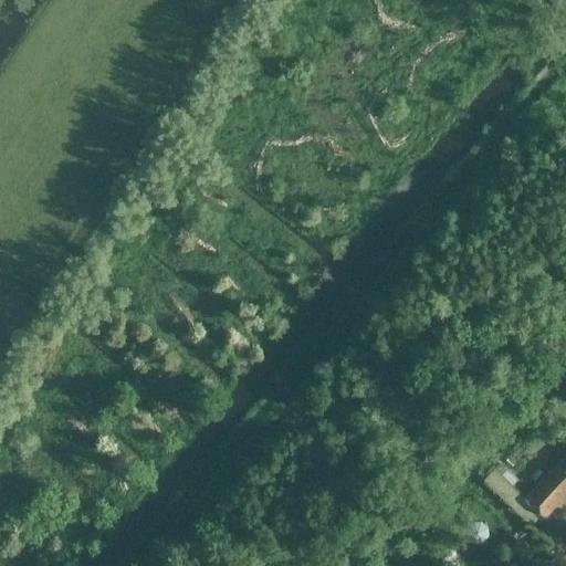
[(540,51),(545,44),(540,40),(534,45),(540,51)]
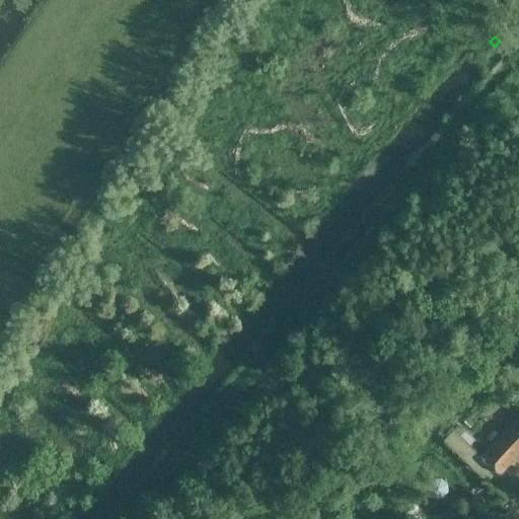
[(497,395),(478,415),(485,421),(503,401),(497,395)]
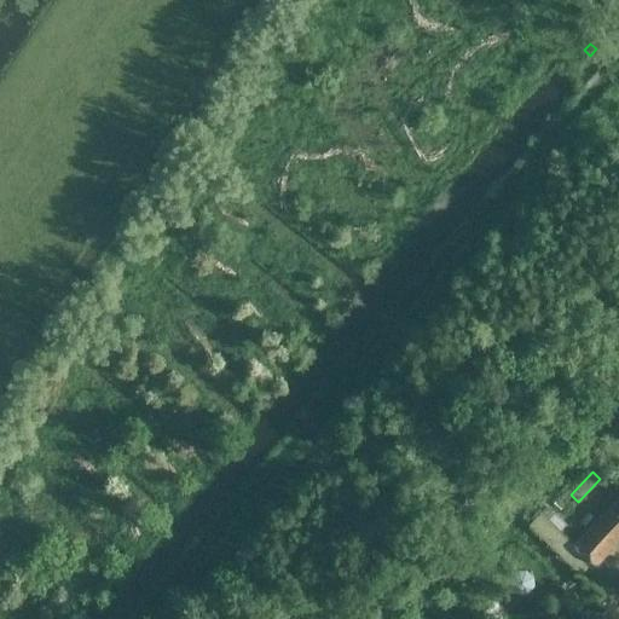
[(580,574),(593,561),(596,563),(618,539),(618,499),(577,545),(560,530),(566,522),(547,504),(527,525),(580,574)]
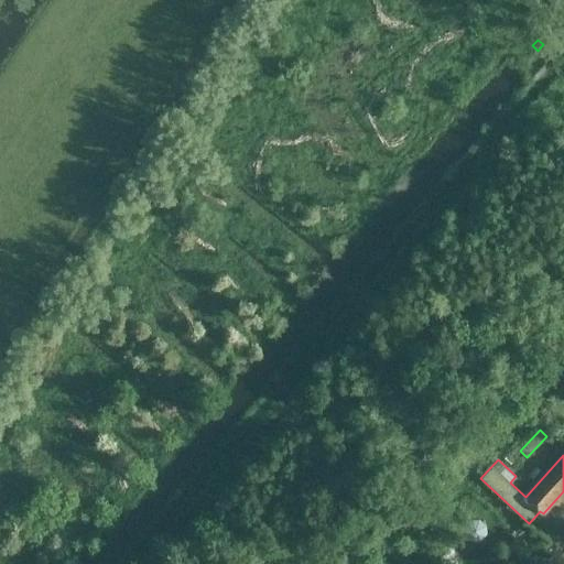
[(464,533),(472,540),(480,540),(487,532),(486,524),(478,518),(470,518),(464,525),(464,533)]
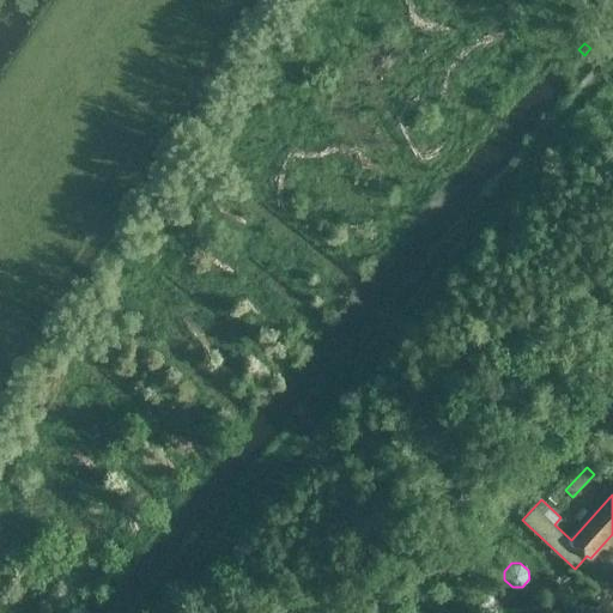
[(473,612),(495,612),(483,601),(472,612),(473,612)]
